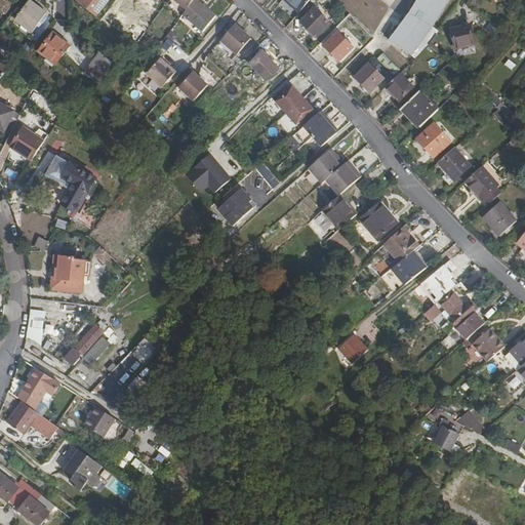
[(83,0),(80,5),(95,17),(109,0),(83,0)]
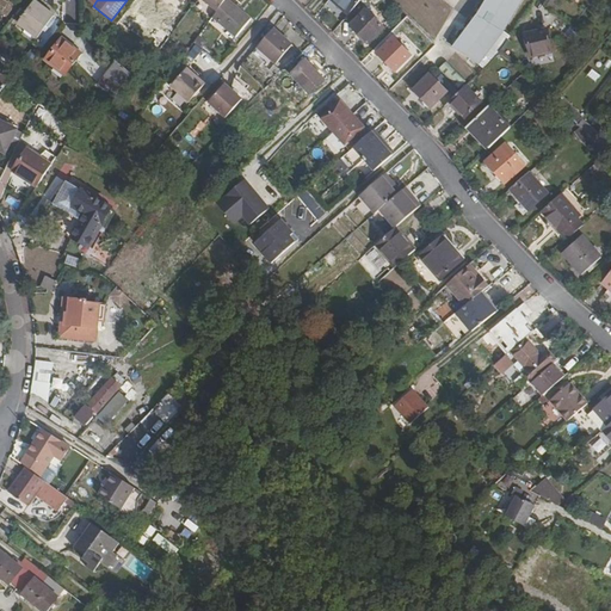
[(204,0),(218,11),(227,0),(204,0)]
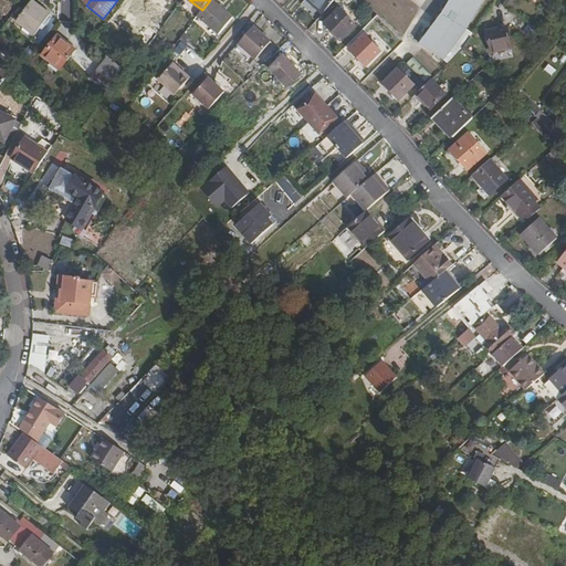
[(210,0),(202,10),(200,13),(220,31),(234,16),(221,3),(216,0),(210,0)]
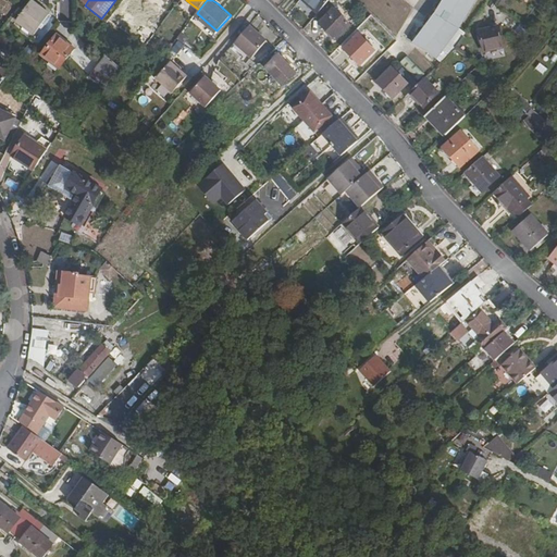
[(308,0),(321,11),(330,0),(308,0)]
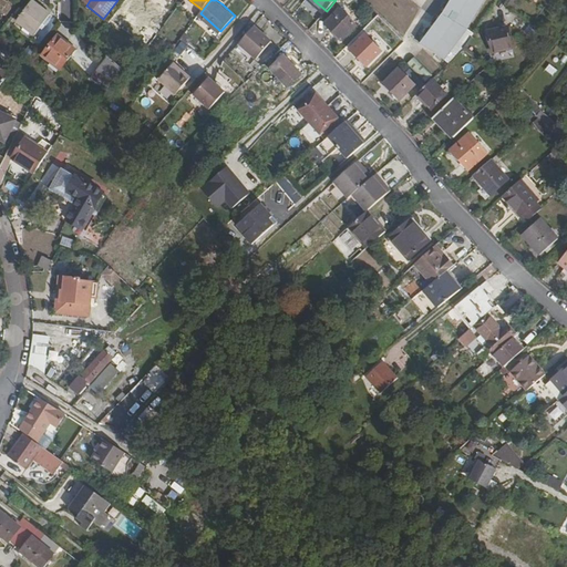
[(464,49),(474,33),(467,30),(485,0),(452,0),(447,8),(422,45),(447,64),(464,49)]
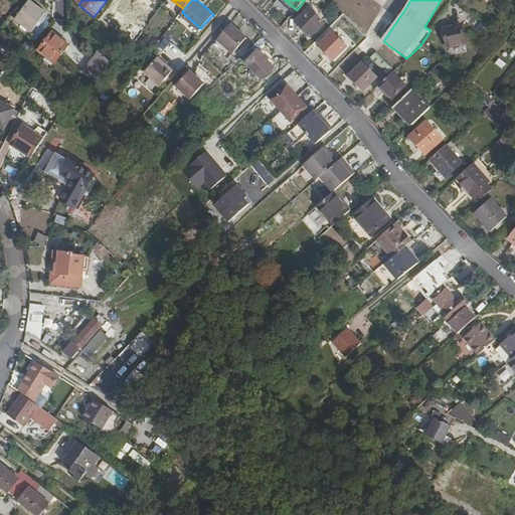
[(17,21),(33,33),(46,16),(30,3),(17,21)]
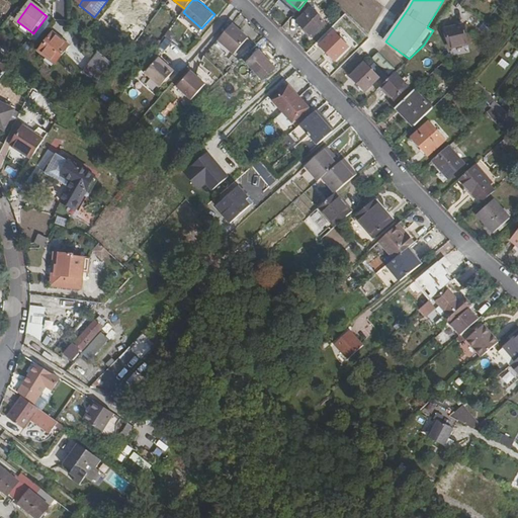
[(325,23),(311,9),(297,23),(312,37),(325,23)]
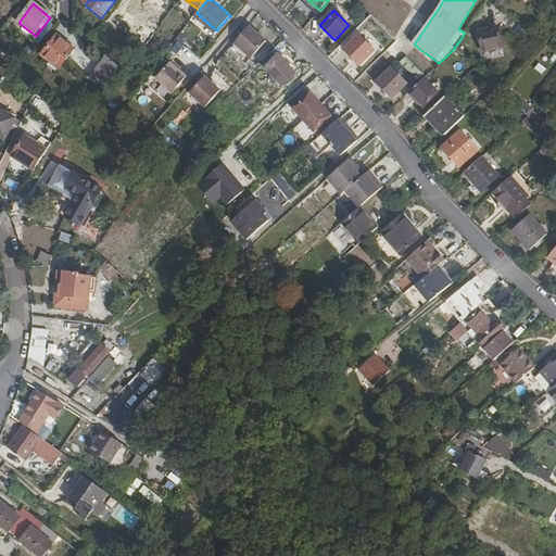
[(502,47),(498,26),(478,30),(481,50),(502,47)]
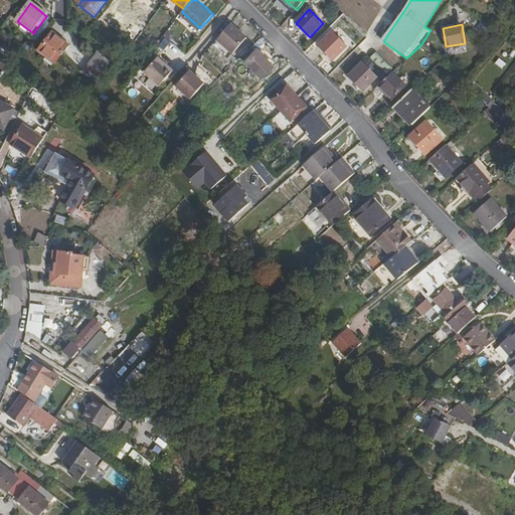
[(481,30),(486,33),(490,28),(485,24),(481,30)]
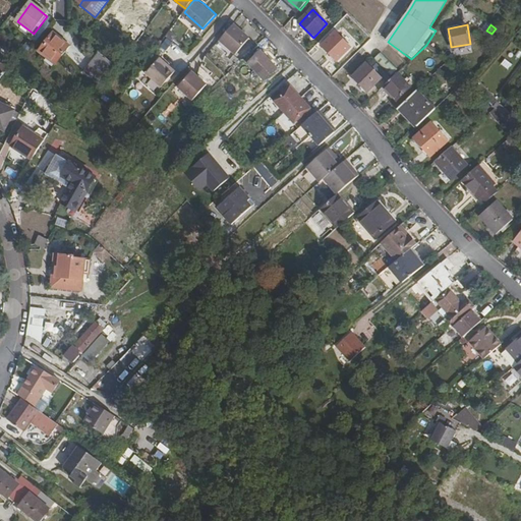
[(250,39),(235,25),(221,42),(237,54),(250,39)]
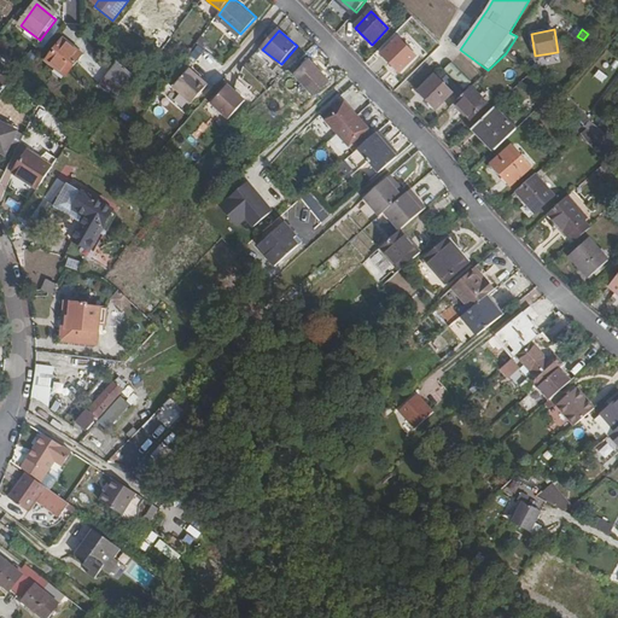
[(202,36),(197,44),(203,48),(208,42),(202,36)]
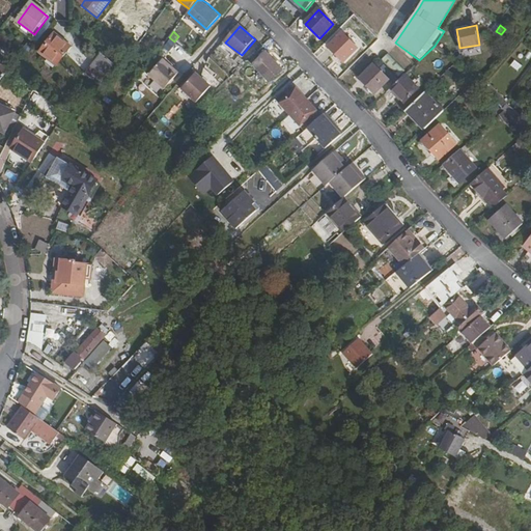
[(357,48),(343,34),(330,48),(343,61),(357,48)]
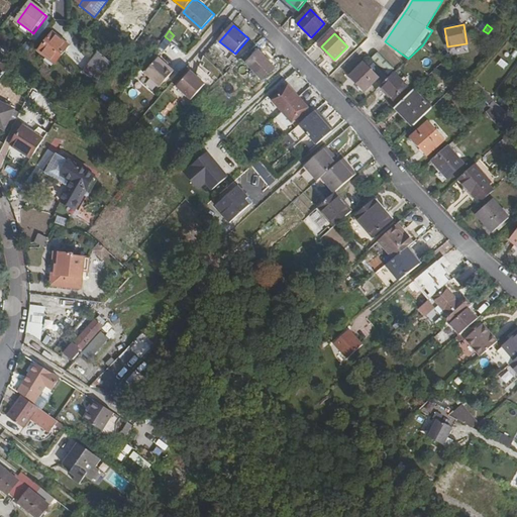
[(39,54),(56,67),(69,50),(53,36),(39,54)]
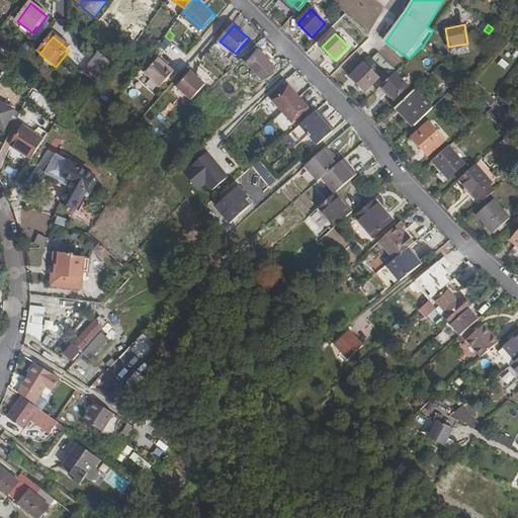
[(271,58),(262,48),(248,61),(265,77),(281,62),(274,55),(271,58)]
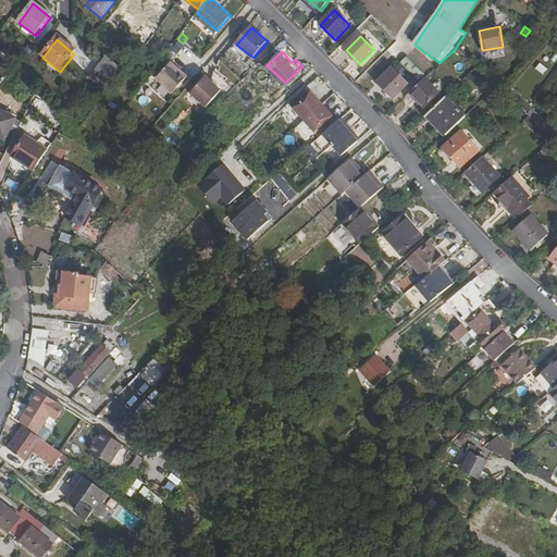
[(426,77),(426,76),(434,70),(416,51),(408,59),(426,77)]
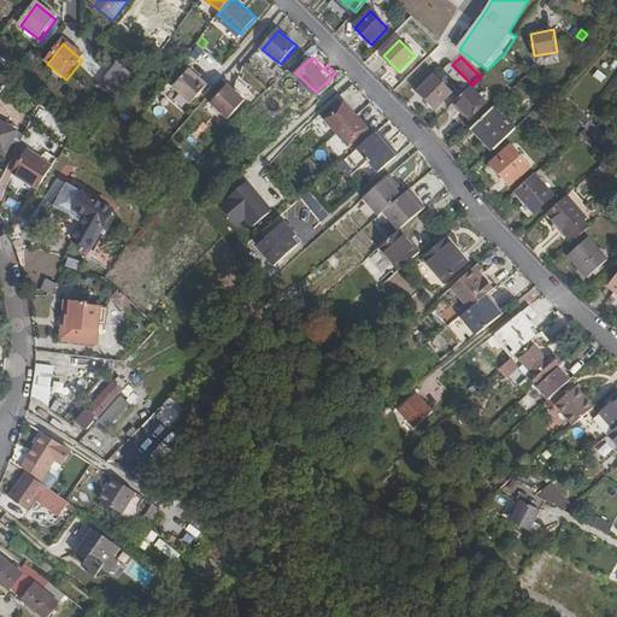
[(118,99),(136,74),(119,62),(101,86),(118,99)]
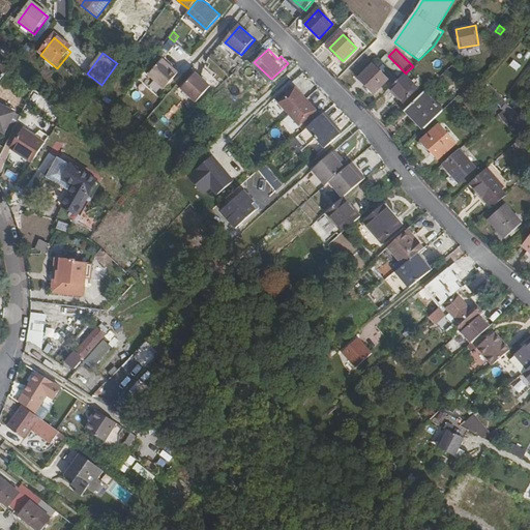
[(400,79),(404,75),(387,57),(383,61),(400,79)]
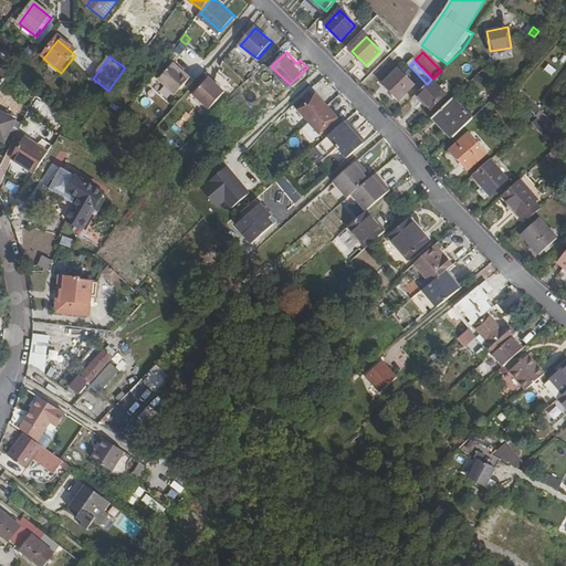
[(190,79),(174,63),(158,81),(175,95),(190,79)]
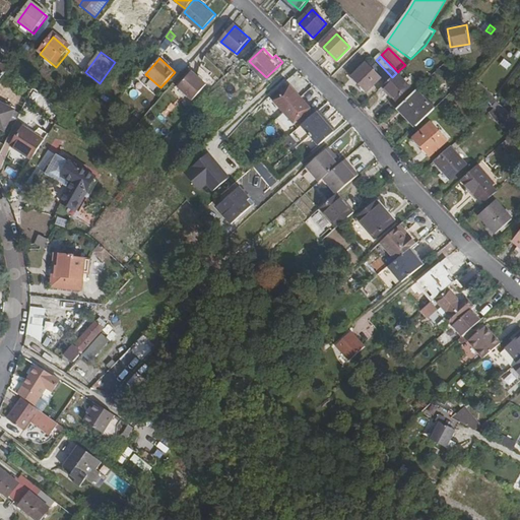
[(380,77),(366,63),(352,76),(366,91),(380,77)]
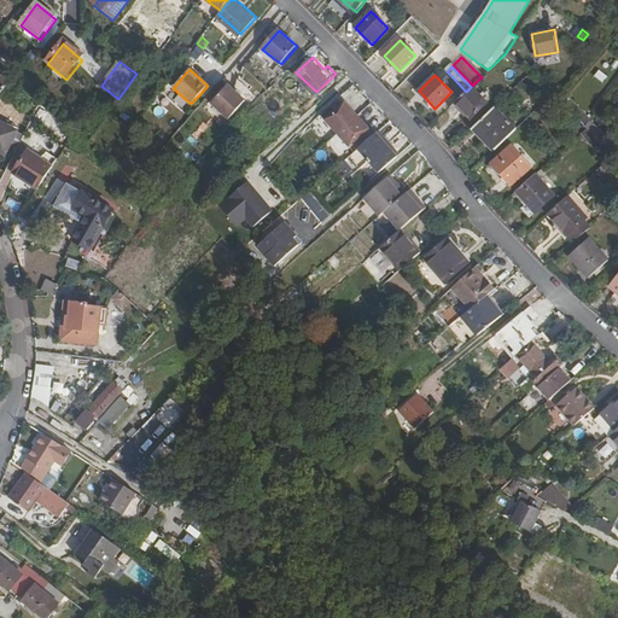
[(465,93),(448,77),(445,80),(462,95),(465,93)]
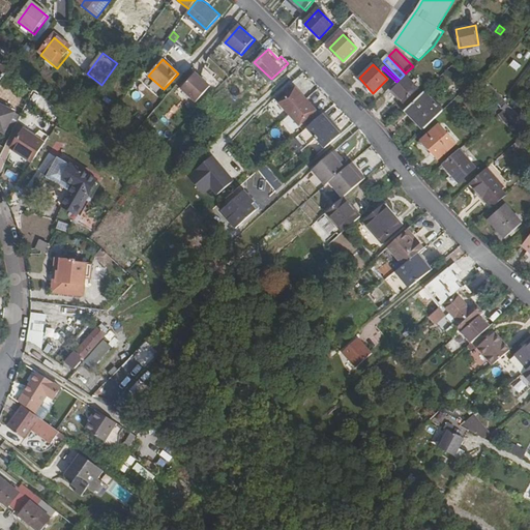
[(396,82),(387,91),(402,106),(421,88),(406,72),(406,74),(404,75),(400,79),(399,80),(396,82)]
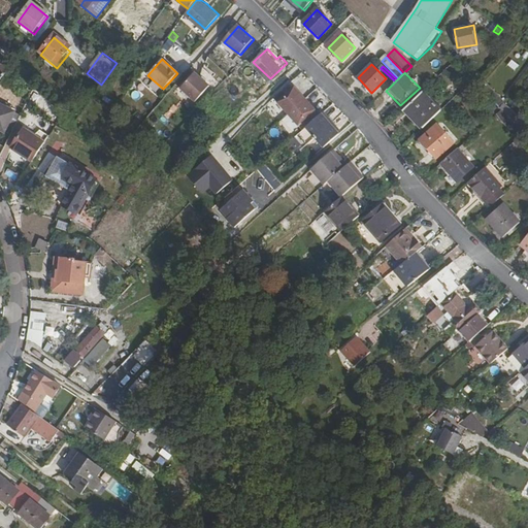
[(474,79),(466,72),(461,78),(469,86),(474,79)]
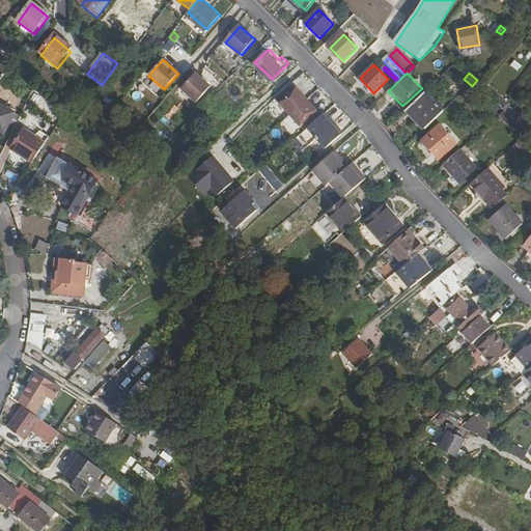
[(213,88),(197,74),(183,90),(197,104),(213,88)]
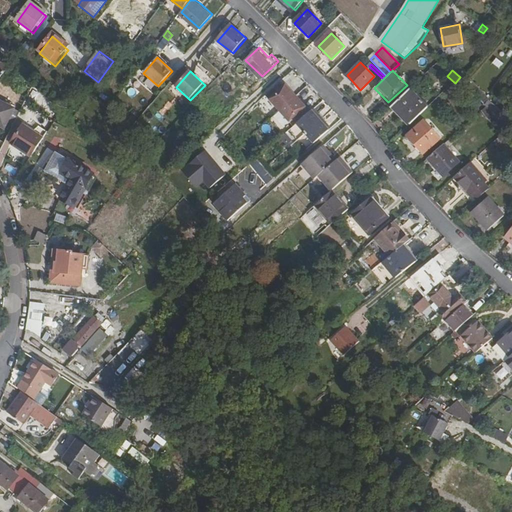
[(486,105),(490,100),(472,79),(468,83),(475,91),(486,105)]
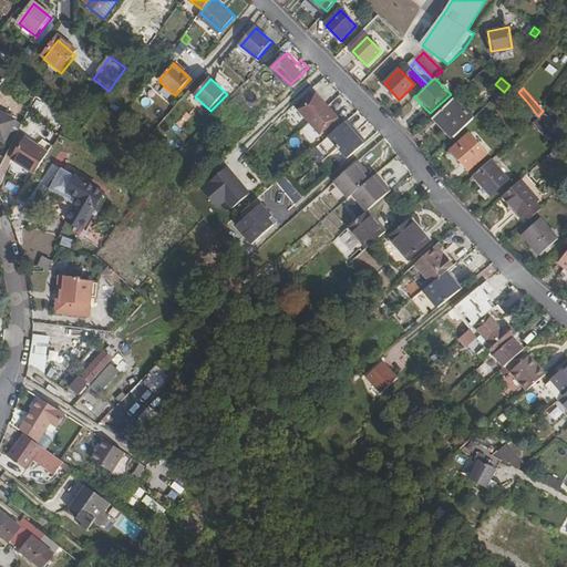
[(300,110),(323,134),(342,117),(319,93),(300,110)]
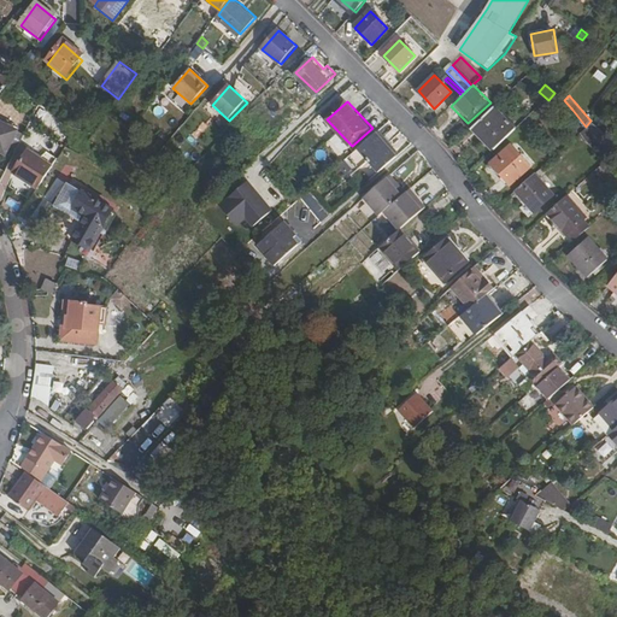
[(199,107),(168,146),(182,158),(213,119),(199,107)]
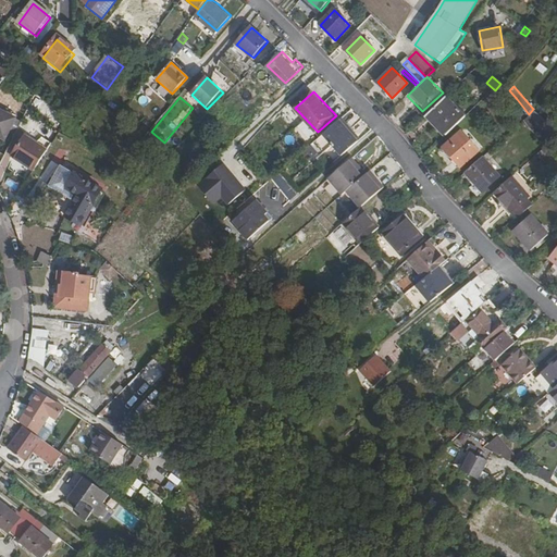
[(447,97),(429,113),(449,135),(467,118),(447,97)]
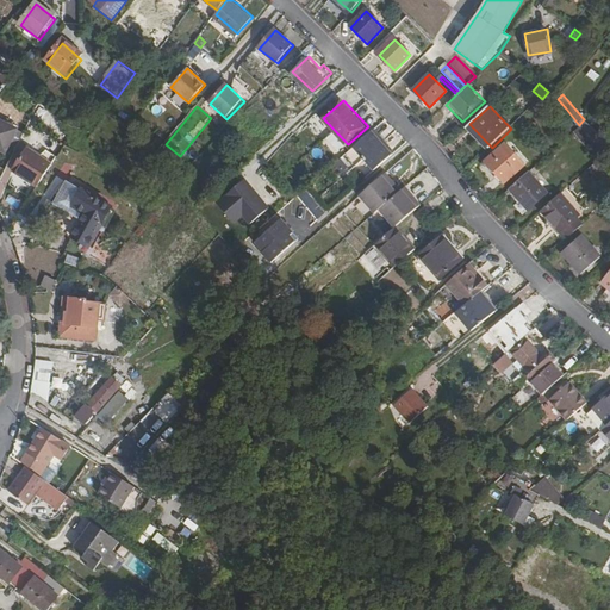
[(0,148),(6,151),(17,126),(0,119),(0,148)]
